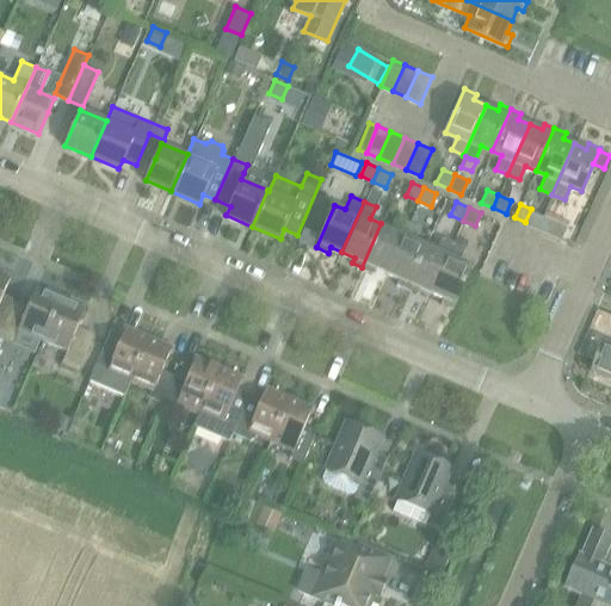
[(525,222),(537,228),(543,214),(531,209),(525,222)]
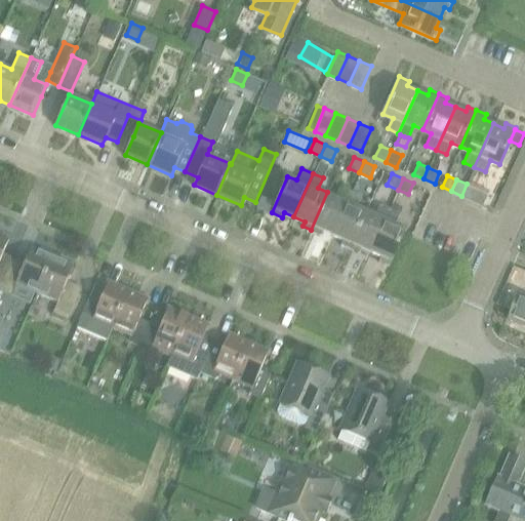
[(461,196),(482,204),(487,193),(467,184),(461,196)]
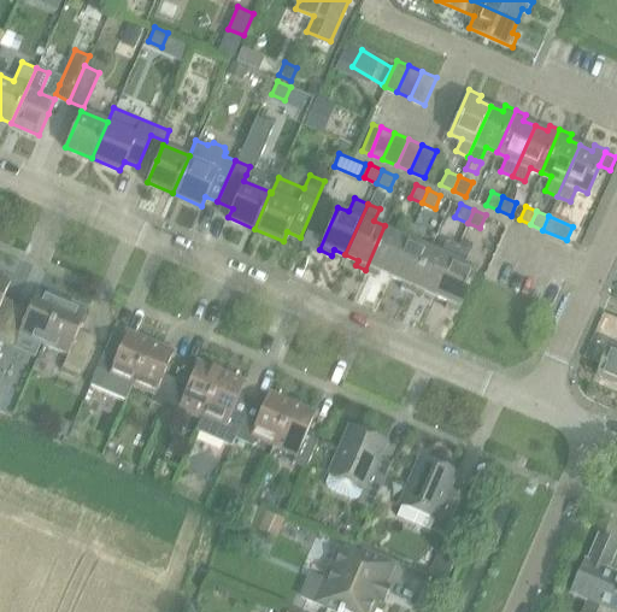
[(385,225),(365,270),(376,275),(378,269),(391,275),(413,223),(400,217),(394,230),(385,225)]
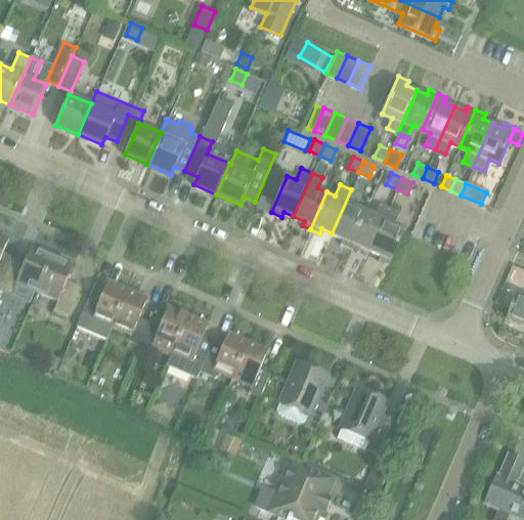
[(351,189),(332,233),(342,237),(340,243),(349,247),(365,208),(356,204),(360,193),(351,189)]
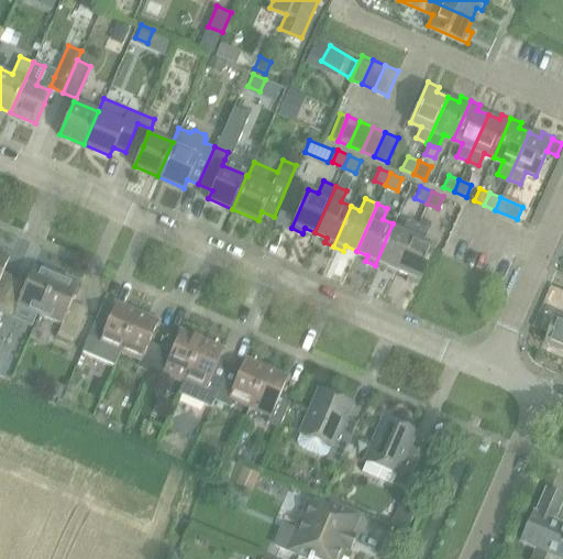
[(280,209),(275,221),(288,227),(293,215),(280,209)]
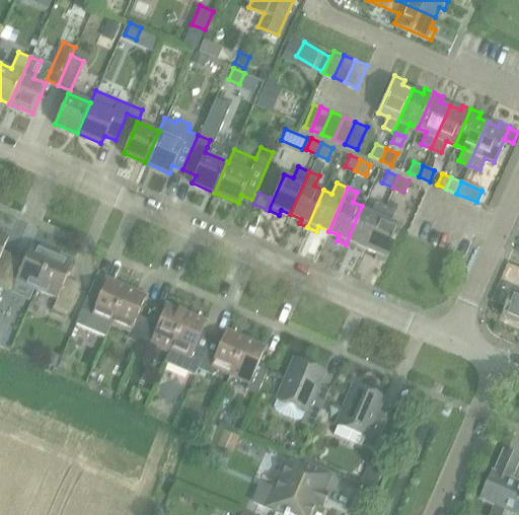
[(357,243),(367,247),(385,205),(375,200),(371,210),(362,206),(346,244),(355,247),(357,243)]
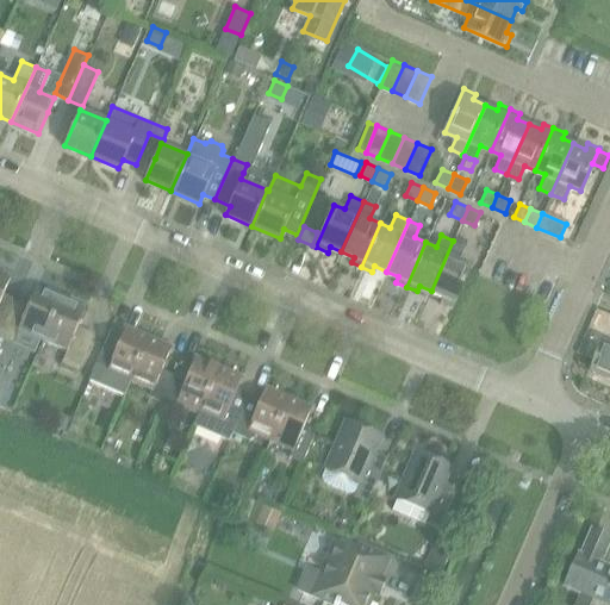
[(465,245),(454,241),(453,241),(431,291),(443,295),(441,301),(452,306),(471,263),(459,259),(465,245)]
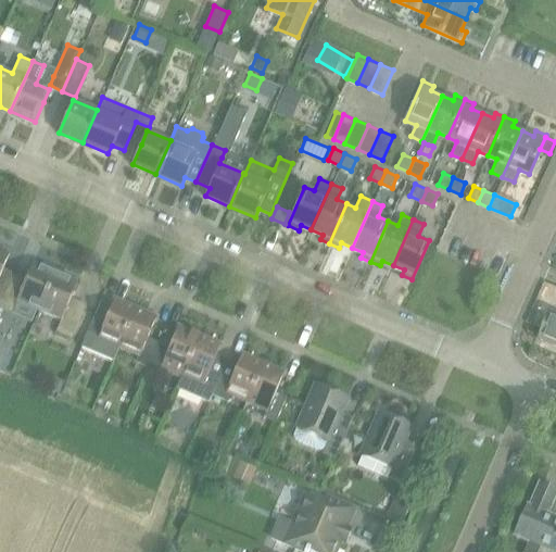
[(0,304),(12,276),(1,272),(10,251),(1,248),(2,245),(0,243),(0,304)]
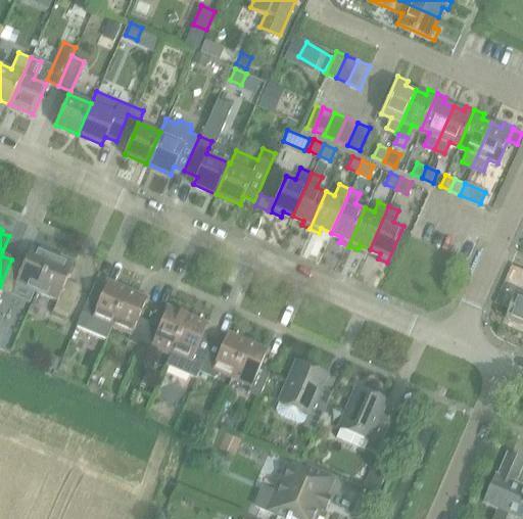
[(11,260),(0,286),(0,287),(11,292),(16,281),(37,290),(53,251),(40,246),(39,249),(31,245),(22,265),(11,260)]
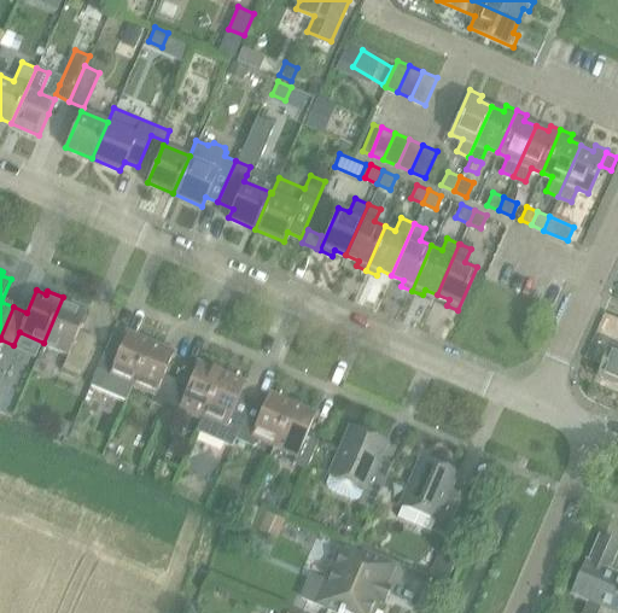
[(80,374),(87,358),(97,337),(79,328),(86,311),(77,308),(79,304),(63,297),(44,343),(68,352),(62,367),(80,374)]
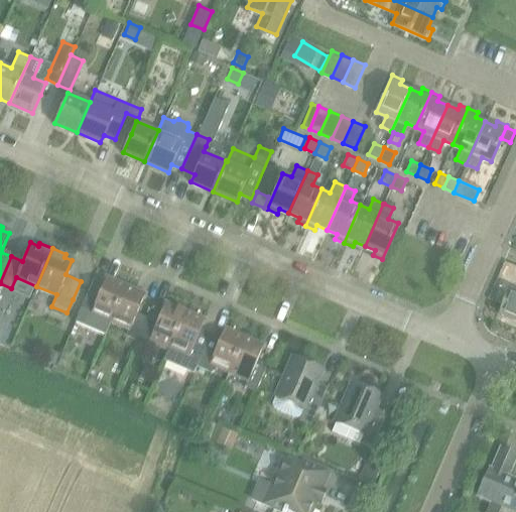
[(103,333),(109,320),(110,320),(126,283),(107,275),(104,281),(94,277),(76,320),(103,333)]
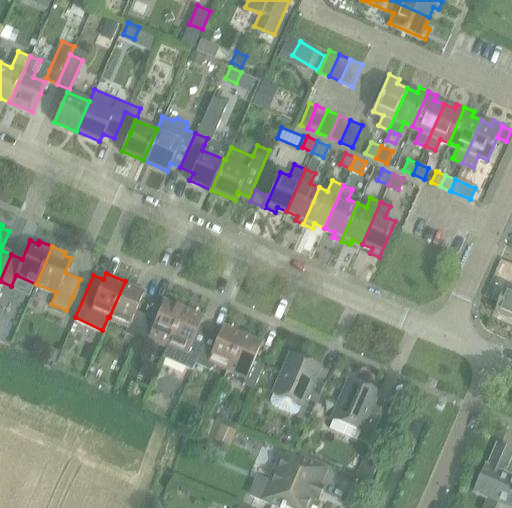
[(125,281),(109,317),(128,325),(122,337),(133,342),(135,336),(136,336),(146,313),(136,309),(144,289),(125,281)]
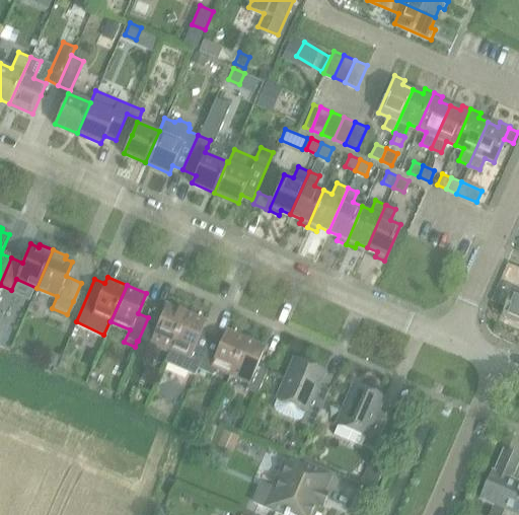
[(518,293),(515,292),(505,316),(518,322),(518,293)]
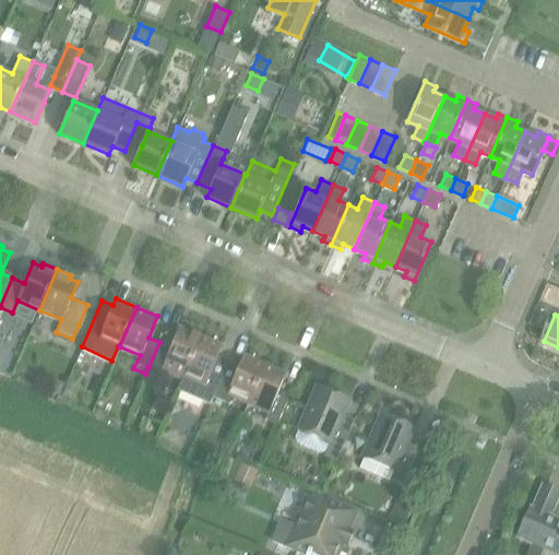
[(175,337),(164,332),(159,342),(149,367),(164,374),(167,372),(168,368),(183,375),(201,334),(180,326),(175,337)]
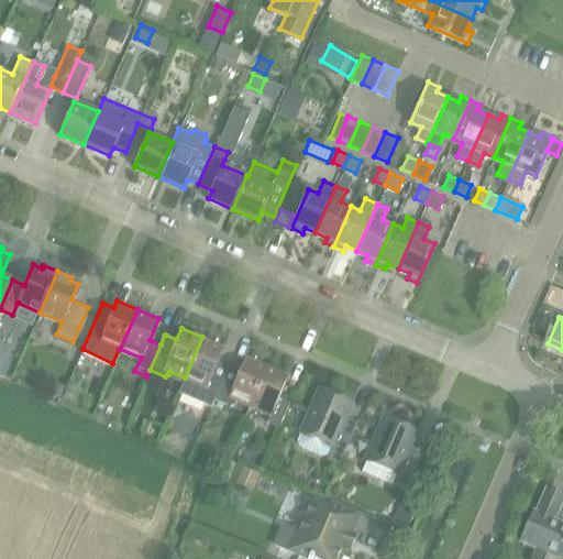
[(210,405),(213,397),(214,397),(230,362),(219,357),(223,347),(202,337),(185,377),(178,391),(210,405)]
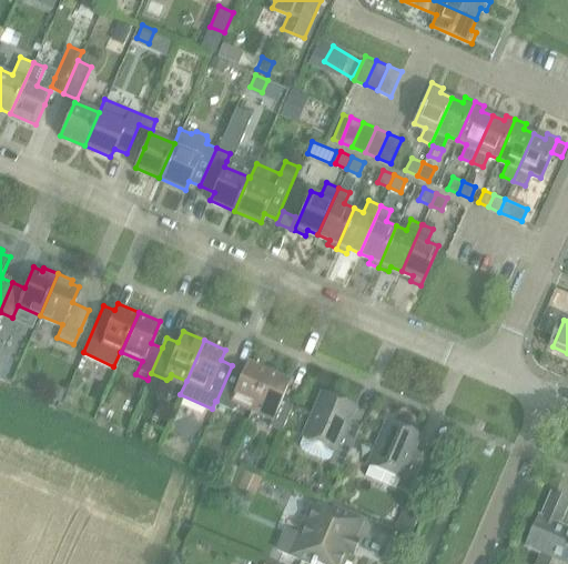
[(216,401),(229,406),(232,408),(236,406),(237,402),(252,409),(270,369),(247,359),(243,370),(232,365),(216,401)]
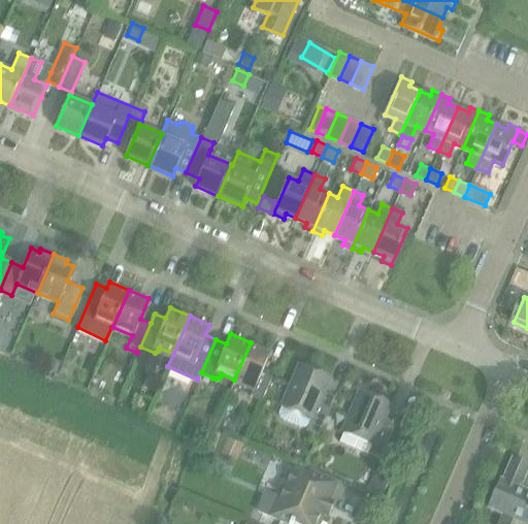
[(262,398),(264,394),(272,374),(262,370),(270,351),(251,342),(234,380),(253,388),(251,394),(262,398)]
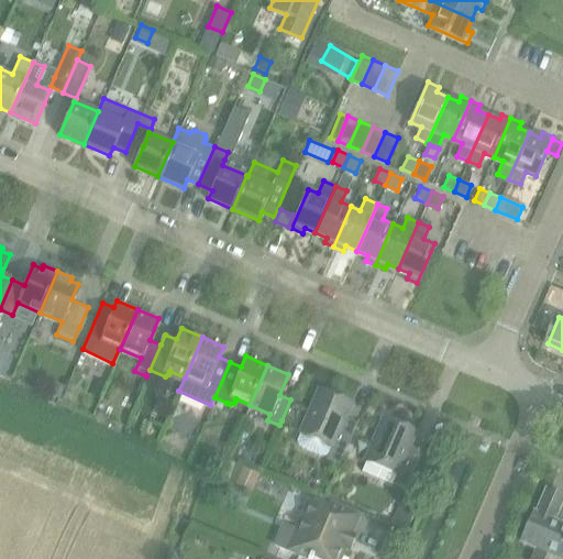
[(323,453),(329,452),(327,457),(340,462),(345,450),(357,422),(345,416),(351,402),(319,387),(300,430),(297,439),(298,444),(301,446),(319,453),(323,453)]
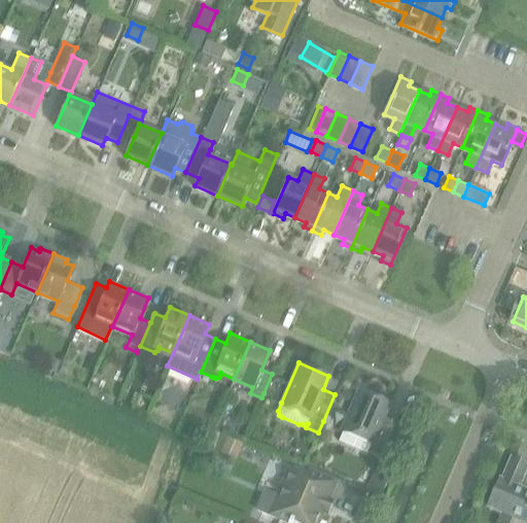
[(366,451),(367,450),(380,455),(394,420),(384,415),(389,402),(359,388),(342,428),(343,429),(339,440),(366,451)]
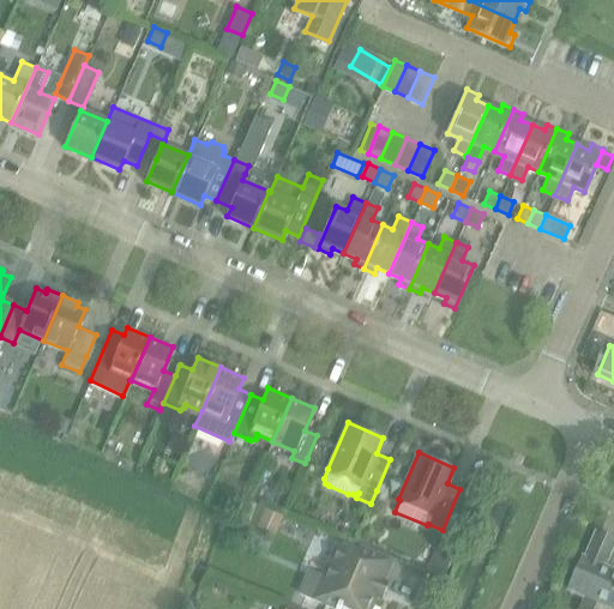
[(264,506),(256,524),(275,534),(283,516),(264,506)]
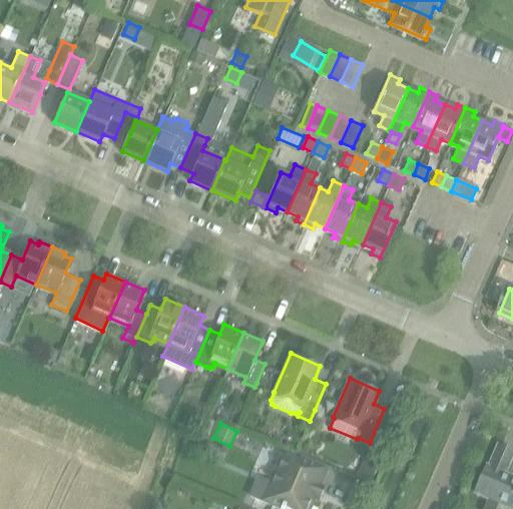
[(199,434),(194,445),(204,449),(209,438),(199,434)]
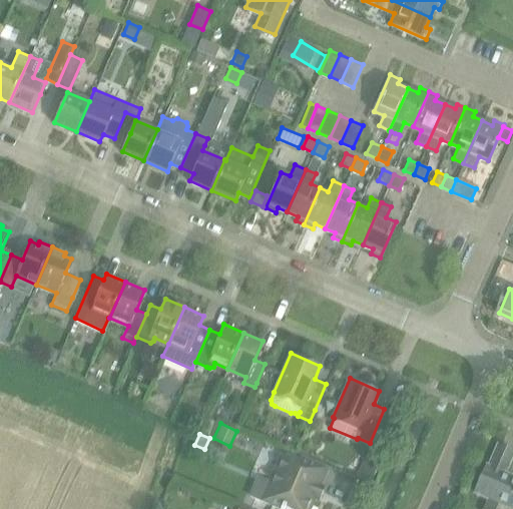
[(494,508),(498,500),(512,506),(512,475),(504,472),(512,451),(512,449),(498,443),(489,465),(487,464),(475,490),(488,496),(481,508),(494,508)]
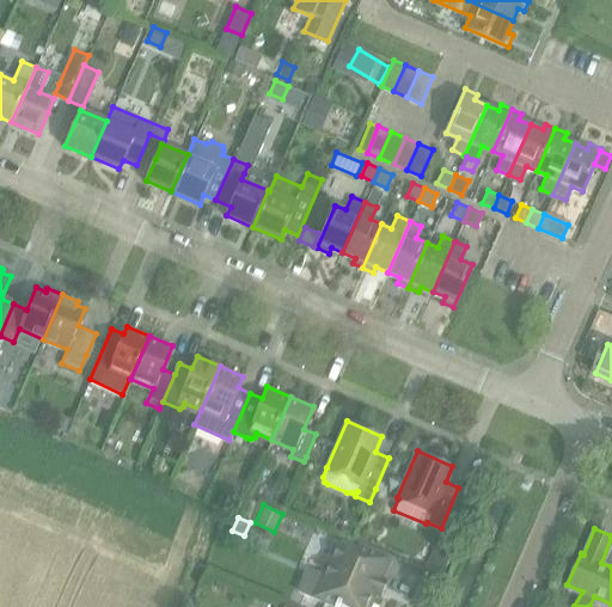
[(307,594),(338,606),(341,602),(352,606),(367,606),(374,594),(379,598),(389,577),(383,575),(390,557),(359,544),(356,549),(336,540),(322,575),(317,572),(307,594)]
